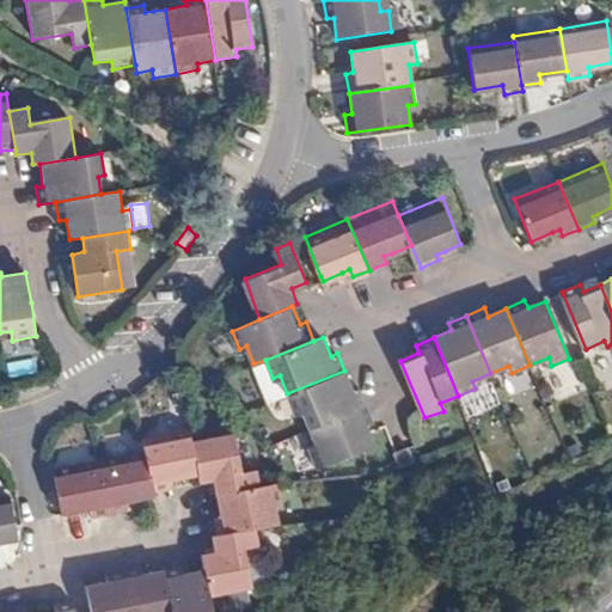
[(301,409),(310,429),(367,405),(360,386),(353,389),(344,371),(287,393),(294,411),(301,409)]
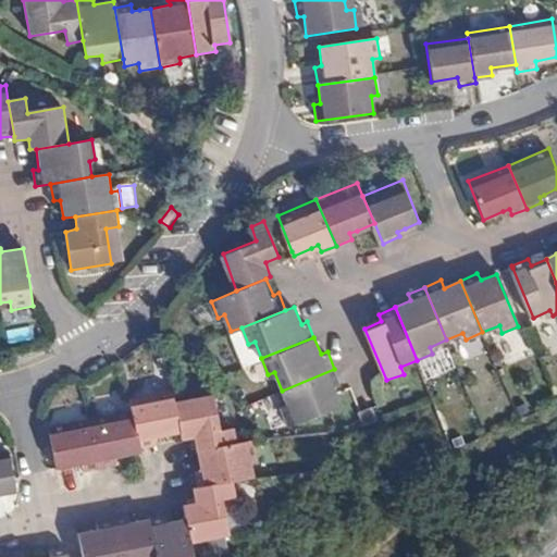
[(334,369),(282,391),(288,408),(284,410),(289,425),(343,403),(338,393),(337,387),(341,385),(334,369)]
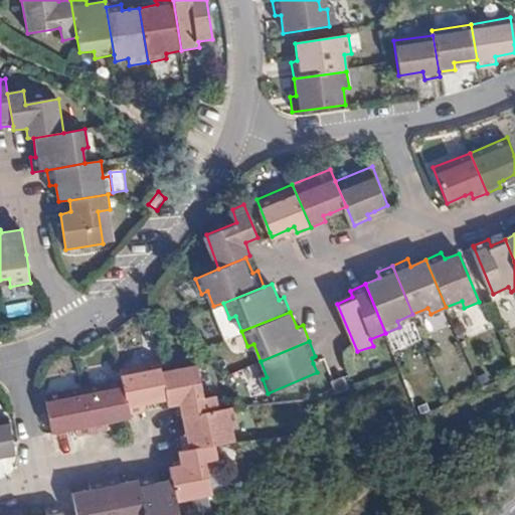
[(181,417),(218,410),(215,396),(202,398),(196,364),(160,372),(167,402),(168,408),(179,406),(181,417)]
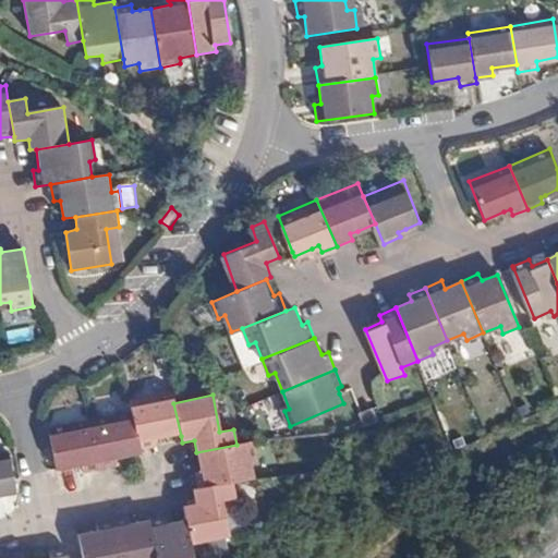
[(181,436),(173,403),(173,399),(131,407),(133,419),(141,451),(156,448),(155,441),(161,439),(181,436)]
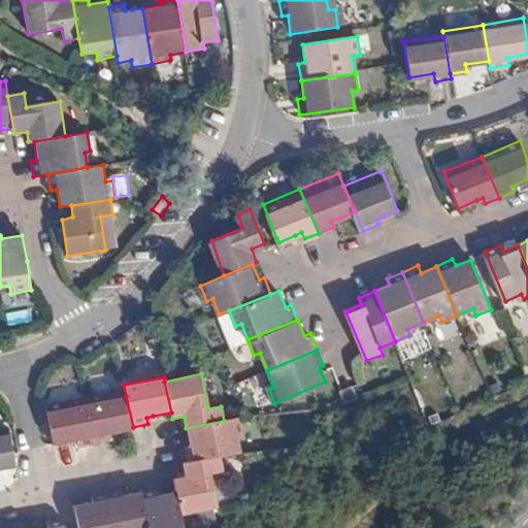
[(342,391),(348,404),(359,399),(355,386),(342,391)]
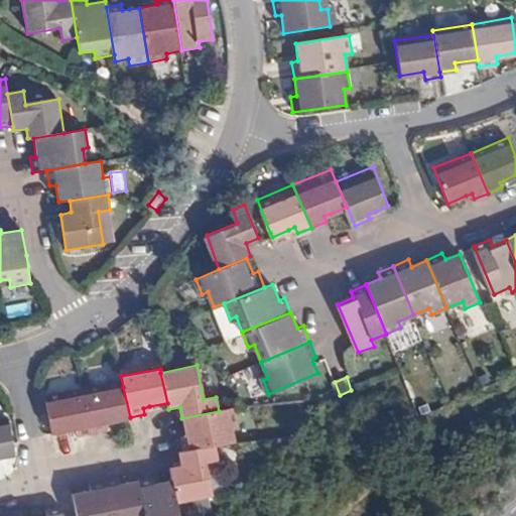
[(130,420),(130,417),(123,387),(83,395),(93,435),(108,432),(107,425),(113,424),(130,420)]
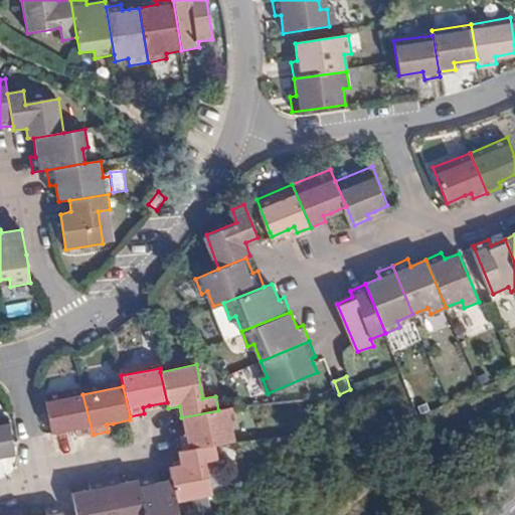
[(93,435),(82,394),(45,402),(51,435),(70,431),(74,431),(75,438),(93,435)]
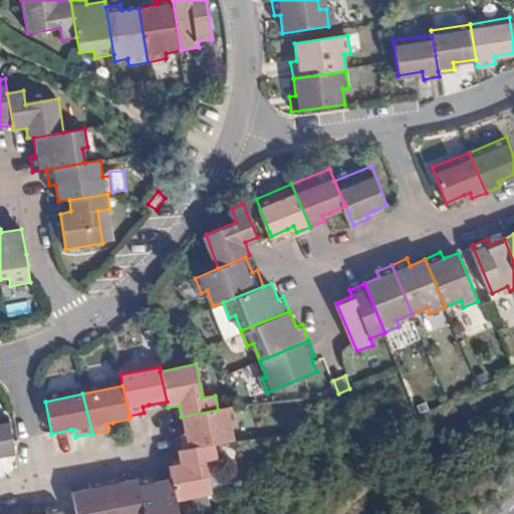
[(214,445),(233,440),(227,408),(218,410),(181,417),(184,435),(178,436),(181,451),(214,445)]
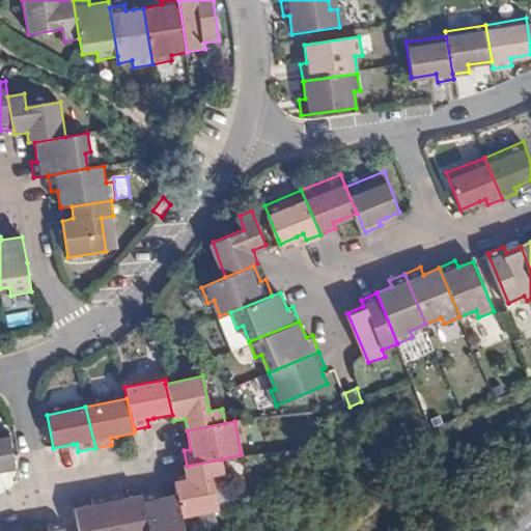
[(0,473),(16,469),(8,428),(0,429),(0,473)]
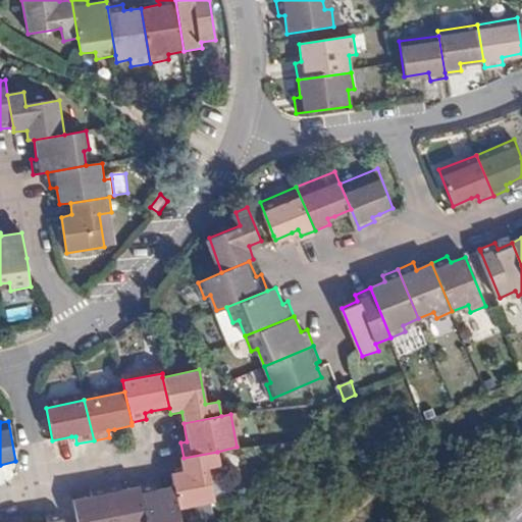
[(173,486),(177,510),(214,503),(207,470),(220,467),(217,452),(184,458),(179,460),(181,471),(170,473),(173,486)]
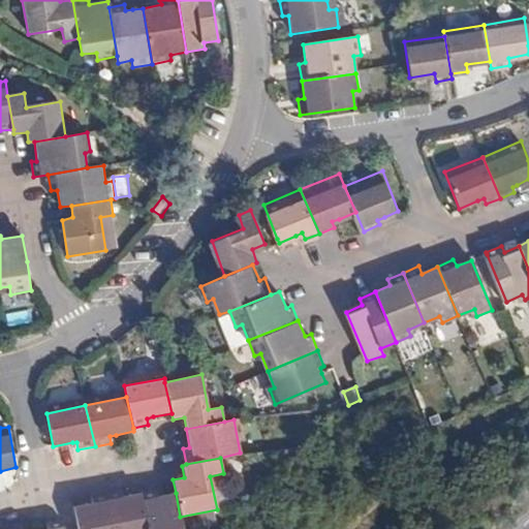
[(147,528),(139,493),(121,496),(119,490),(105,494),(113,528),(147,528)]
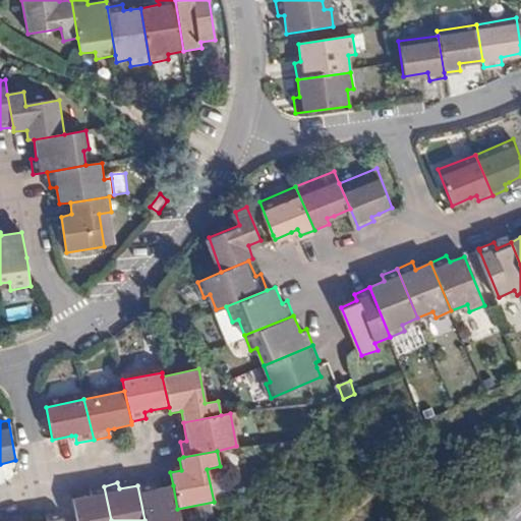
[(137,485),(145,520),(179,520),(177,509),(173,485),(155,488),(154,482),(137,485)]
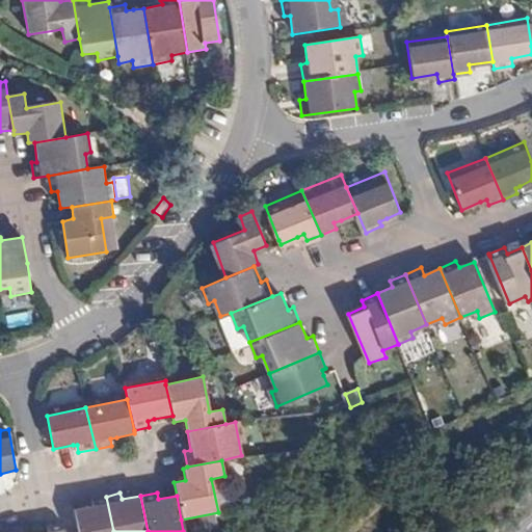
[(113,531),(106,497),(91,498),(92,506),(74,509),(78,531),(113,531)]
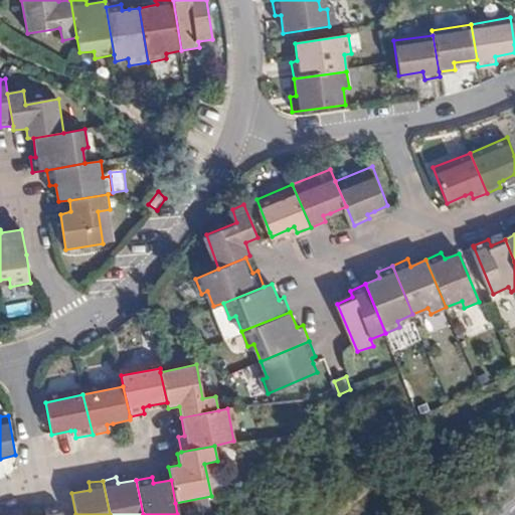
[(44,514),(62,514),(61,505),(47,506),(48,514),(44,514)]
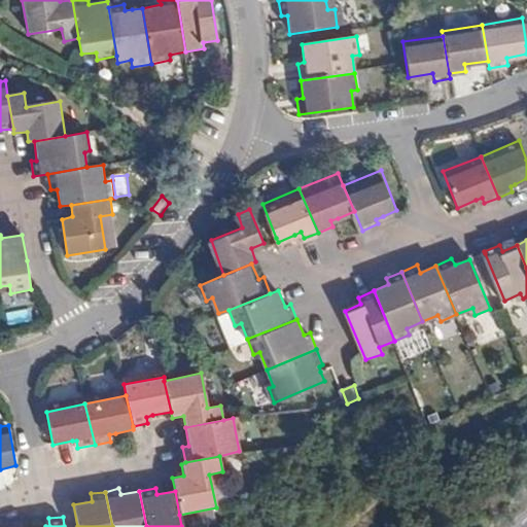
All buildings are outlined.
